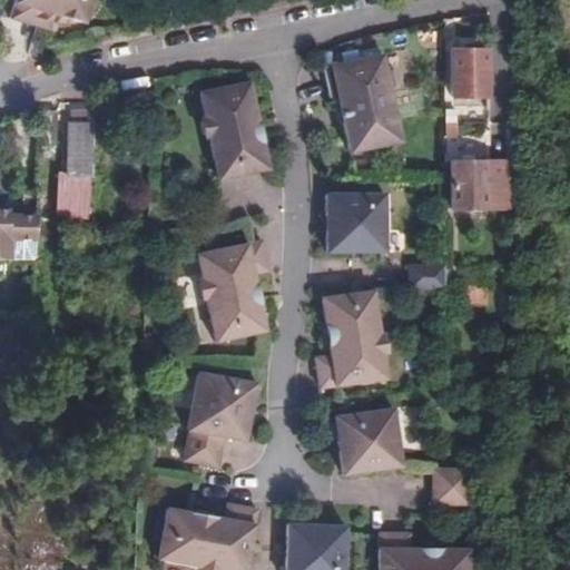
[(87,0),(11,0),(7,19),(36,28),(38,19),(48,21),(50,15),(80,23),(87,0)]
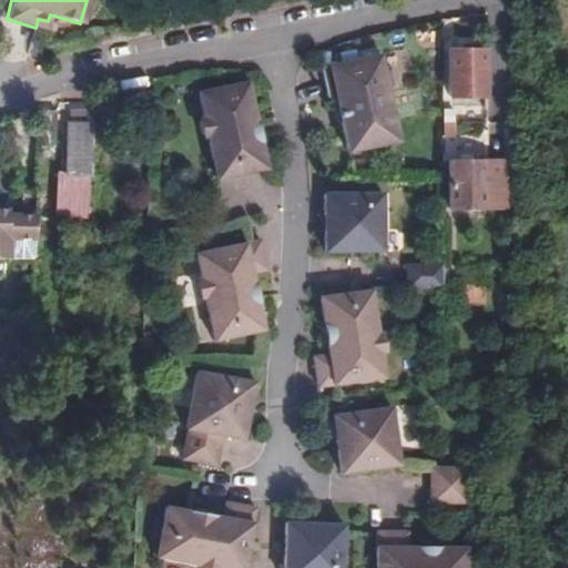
[(38,19),(36,28),(44,30),(48,21),(38,19)]
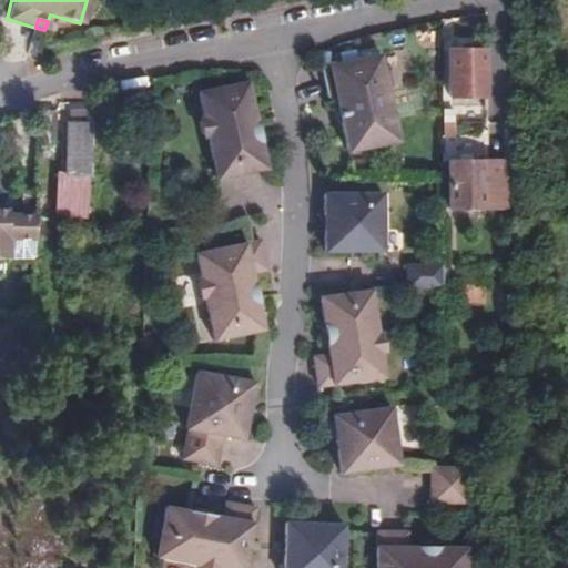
[(483,93),(483,48),(449,47),(449,93),(483,93)]
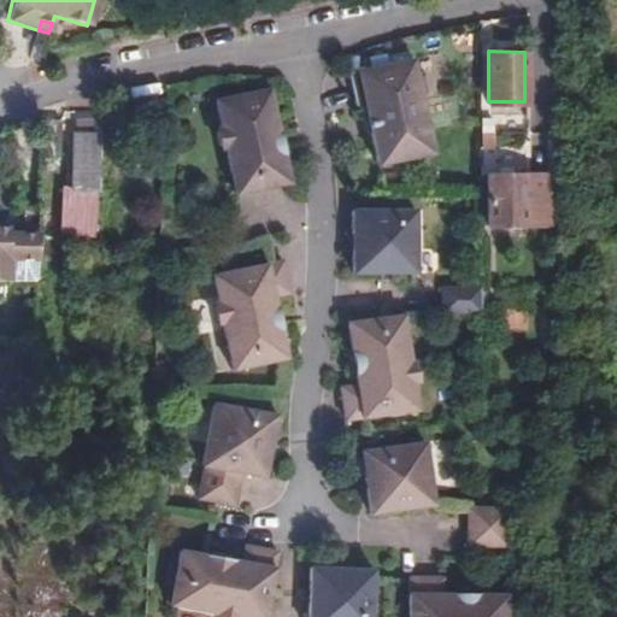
[(412,57),(347,71),(354,109),(364,106),(376,164),(432,152),(419,95),(423,89),(421,76),(416,72),(412,57)]
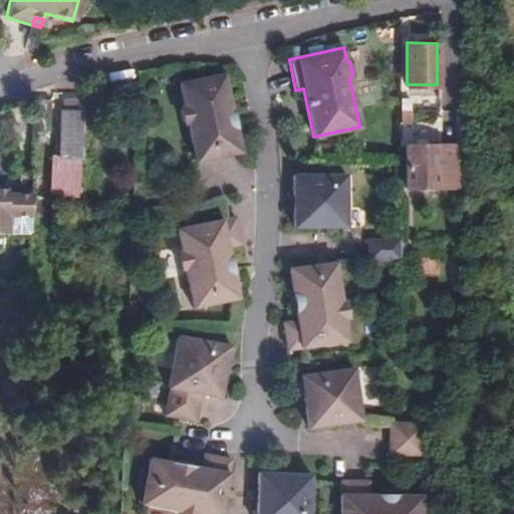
[(239,153),(223,73),(177,83),(182,106),(179,110),(181,121),(186,126),(194,163),(239,153)]
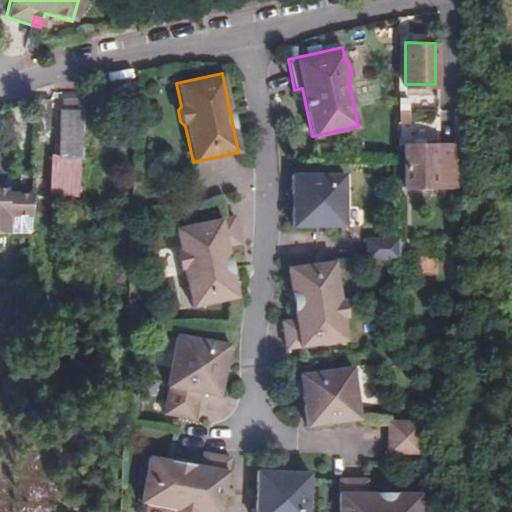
[(63,89),(63,104),(80,104),(81,89),(63,89)]
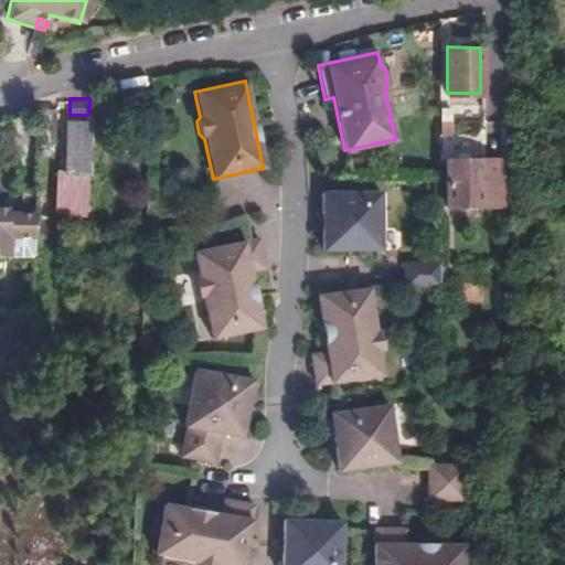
[(87,123),(70,123),(65,123),(65,145),(65,146),(65,184),(60,184),(60,200),(60,213),(72,213),(72,214),(81,214),(85,171),(86,169),(86,151),(86,148),(87,141),(87,123)]
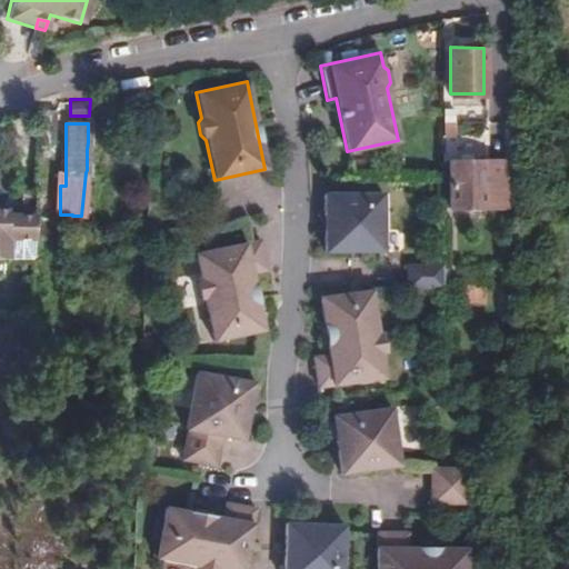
[(505,155),(450,155),(449,207),(505,206),(505,155)]
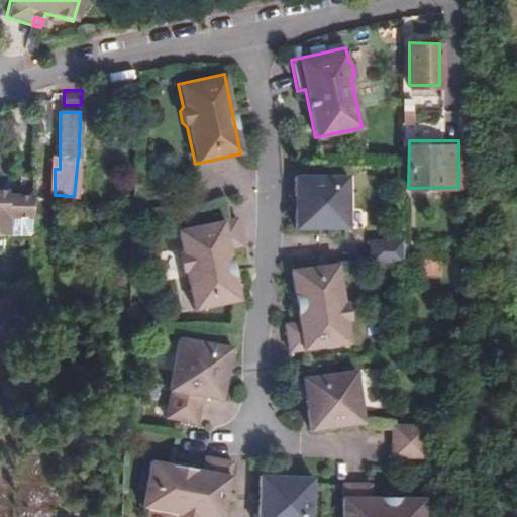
[(294,176),(295,229),(348,228),(347,176),(294,176)]
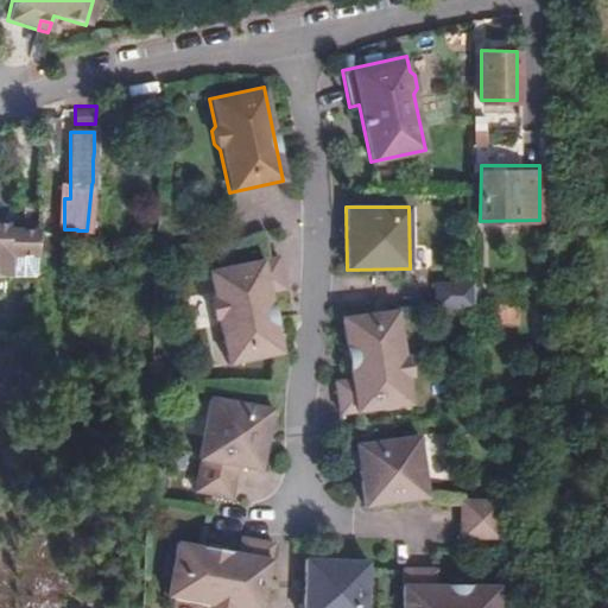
[(0,279),(33,282),(36,235),(14,234),(7,233),(7,226),(0,225),(0,279)]
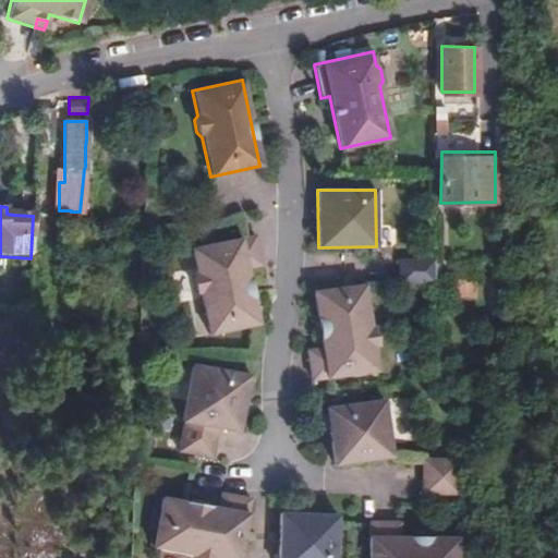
[(262,266),(255,237),(191,251),(196,275),(192,279),(196,298),(202,301),(208,336),(258,325),(246,269),(262,266)]
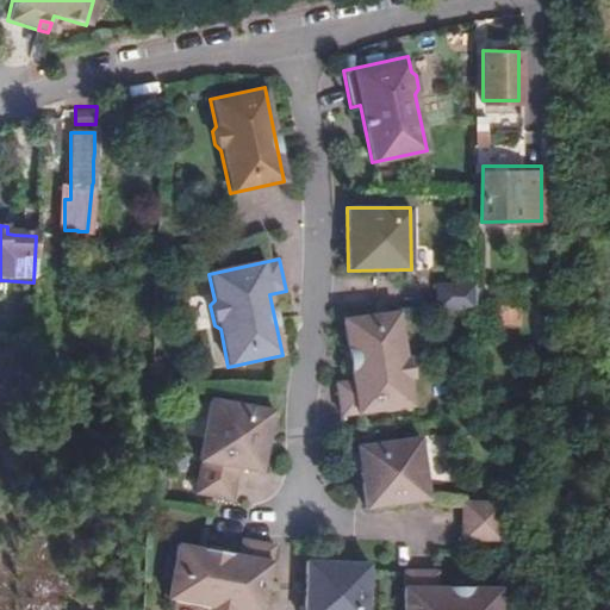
[(474,284),(437,284),(437,322),(474,322),(474,284)]
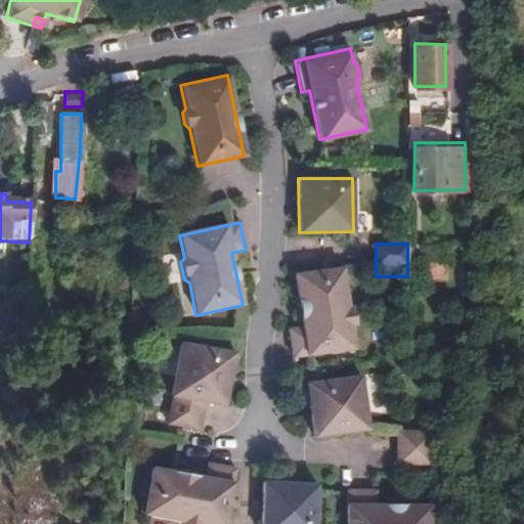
[(445,279),(447,264),(429,262),(427,277),(445,279)]
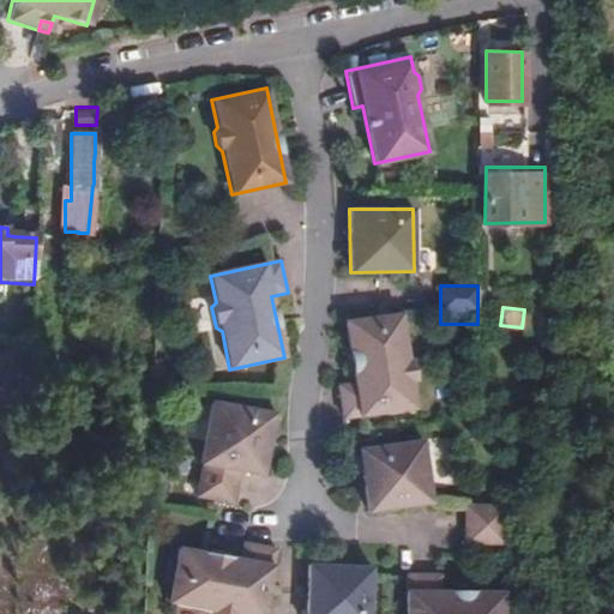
[(401,313),(345,321),(355,385),(338,386),(343,420),(414,410),(410,383),(414,378),(413,365),(408,360),(401,313)]
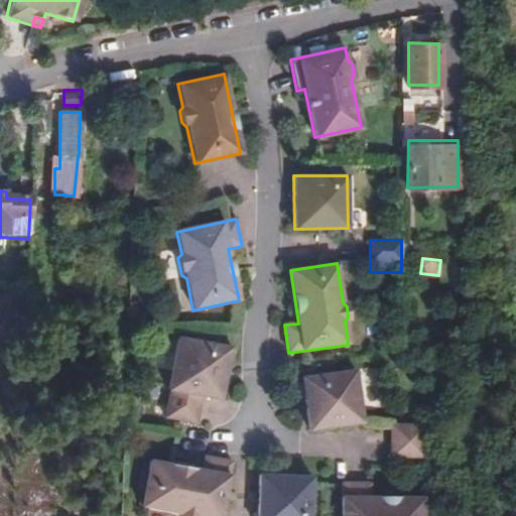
[(178,340),(165,420),(196,425),(201,398),(221,401),(227,370),(232,368),(234,357),(230,353),(231,349),(178,340)]
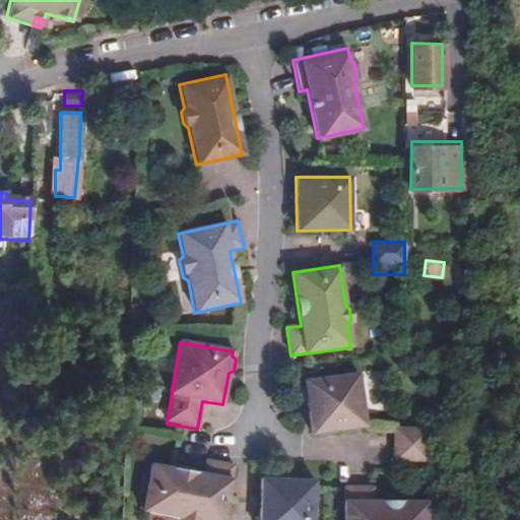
[(356,374),(304,381),(304,386),(301,389),(302,400),(307,403),(311,435),(365,427),(356,374)]
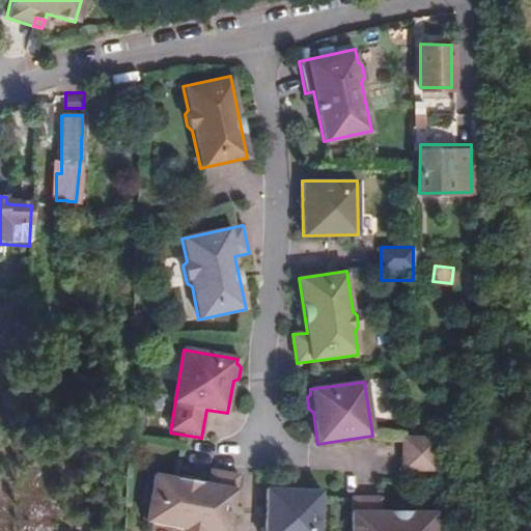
[(401,438),(401,471),(432,471),(432,438),(401,438)]
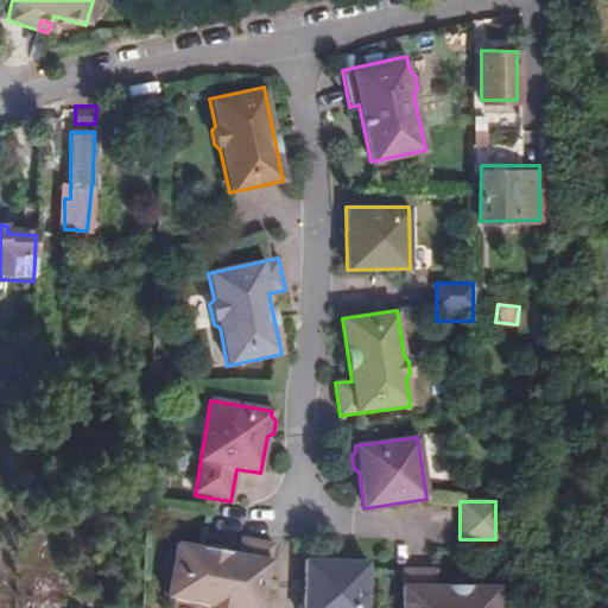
[(176,546),(166,600),(209,607),(261,607),(273,548),(245,542),(241,558),(176,546)]
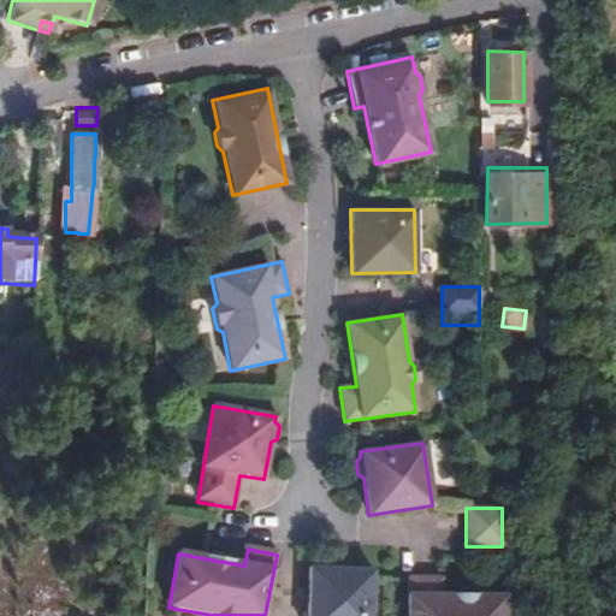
[(371,615),(373,572),(309,569),(307,615),(371,615)]
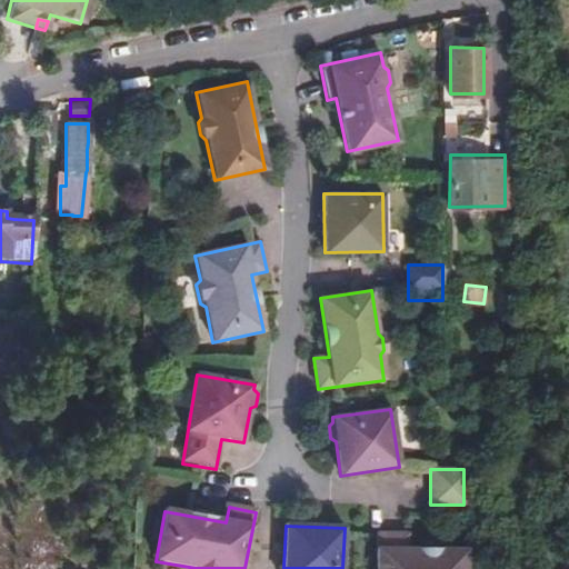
[(408,535),(377,535),(376,568),(462,568),(463,549),(408,549),(408,535)]
